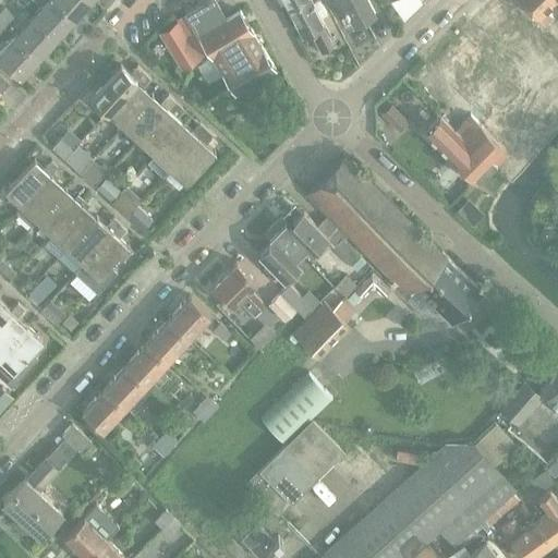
[(53,0),(35,0),(43,7),(33,17),(58,39),(75,20),(53,0)]
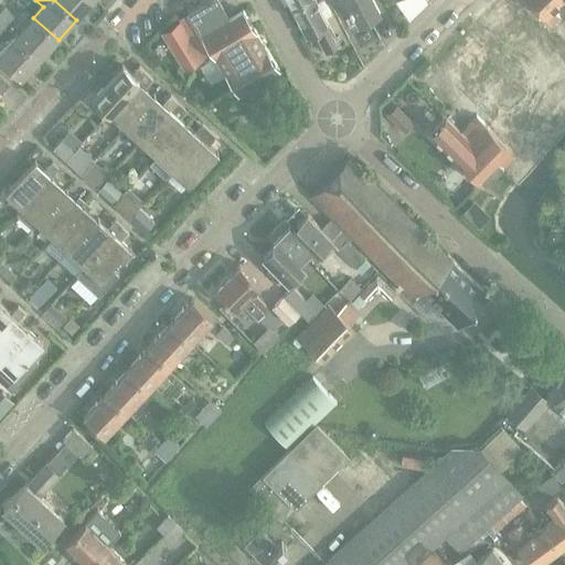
[(54,0),(76,20),(94,0),(54,0)]
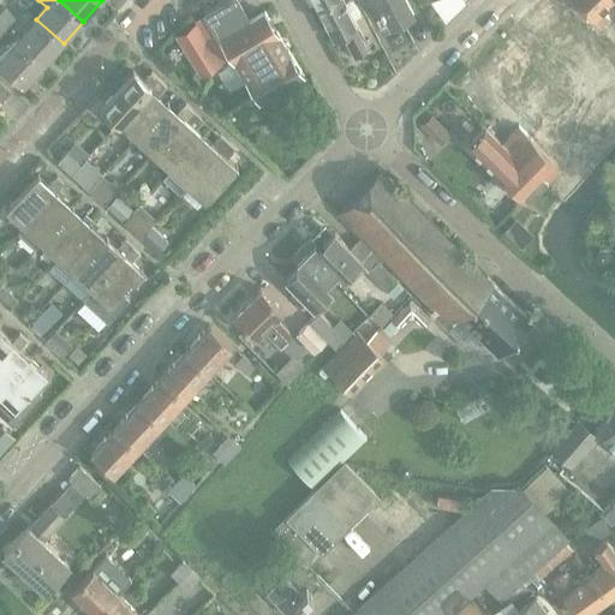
[(201,76),(231,58),(258,102),(303,75),(263,11),(250,19),(237,0),(225,0),(173,33),(201,76)]
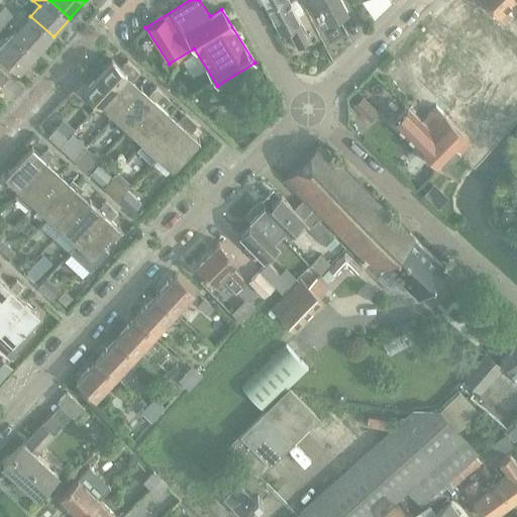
[(313,44),(298,15),(303,12),(296,0),(294,0),(291,2),(290,0),(282,0),(268,7),(283,35),(291,31),(301,50),(313,44)]
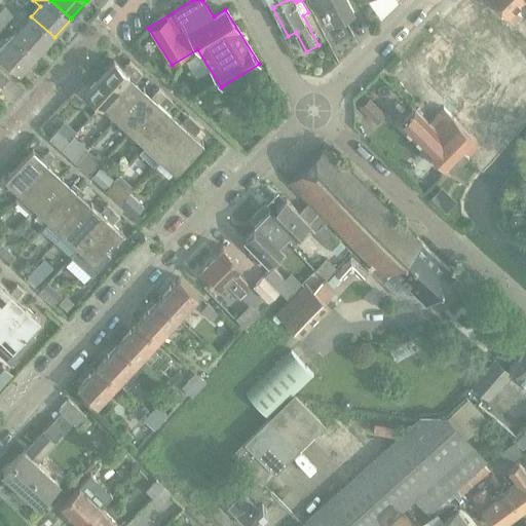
[(336,24),(354,13),(346,0),(310,0),(317,11),(327,7),(336,24)]
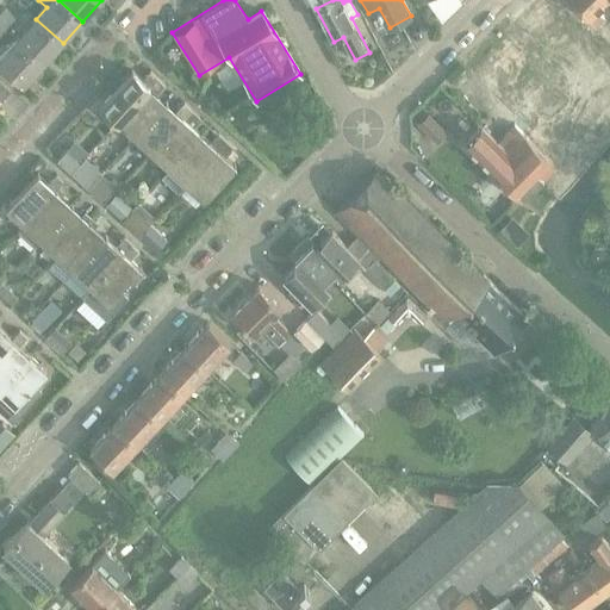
[(607,0),(570,0),(596,26),(604,18),(597,11),(608,0),(607,0)]
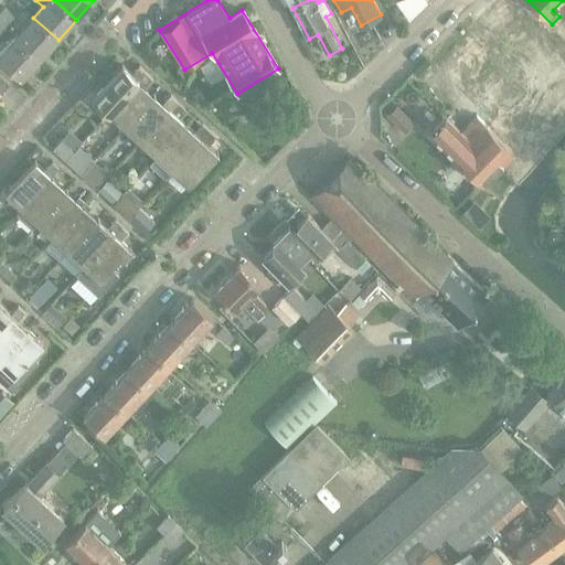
[(4,8),(0,12),(0,22),(6,28),(16,18),(4,8)]
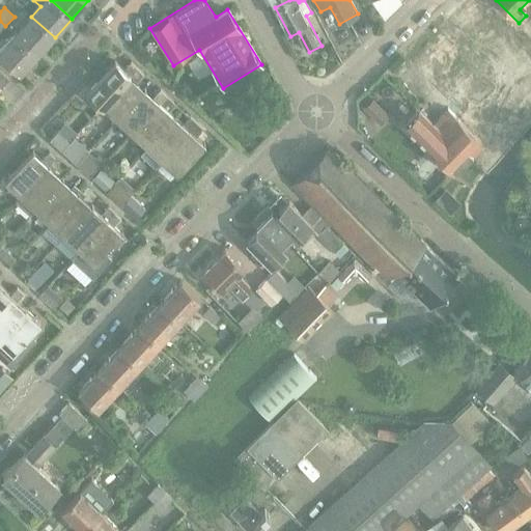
[(31,17),(15,35),(38,56),(55,37),(31,17)]
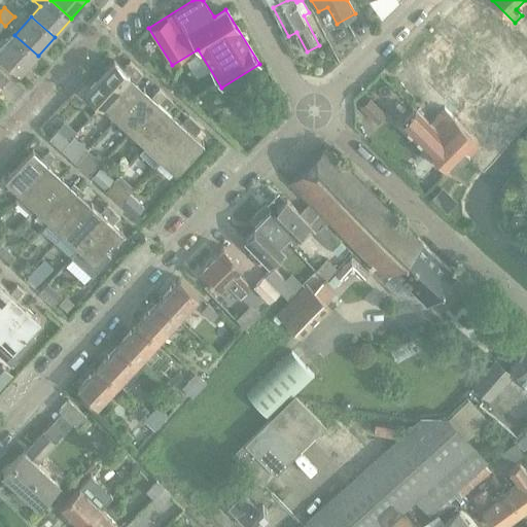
[(448,48),(426,69),(448,91),(472,67),(480,74),(501,54),(510,62),(521,50),(495,25),(484,36),(464,18),(444,37),(451,45),(448,48)]
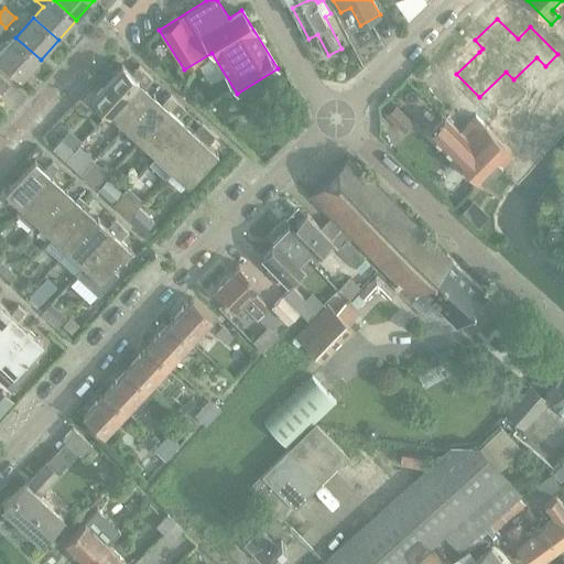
[(15,38),(0,53),(0,61),(22,80),(41,60),(15,38)]
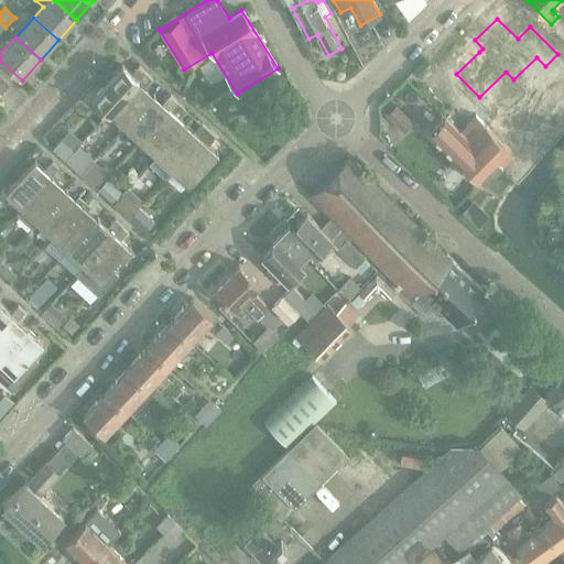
[(91,97),(108,111),(145,72),(138,65),(131,73),(121,64),(91,97)]
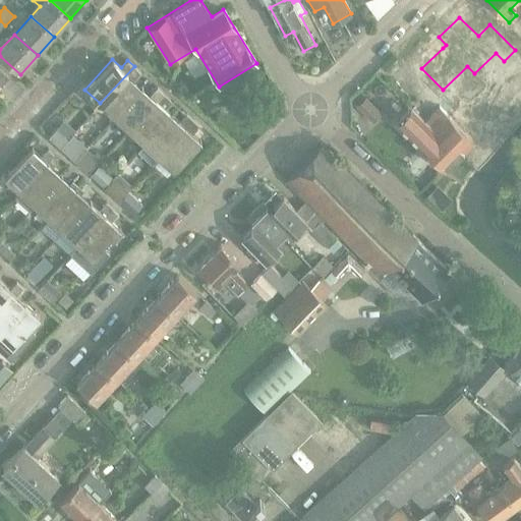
[(134,66),(100,103),(114,116),(141,87),(134,79),(140,72),(134,66)]
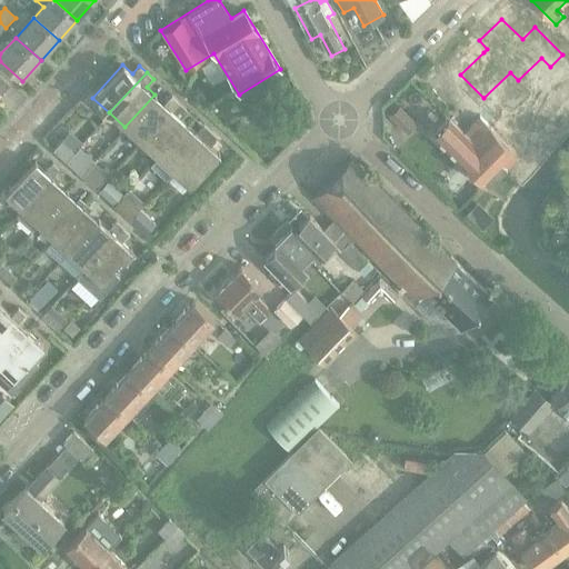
[(0,96),(1,95),(11,85),(0,73),(0,96)]
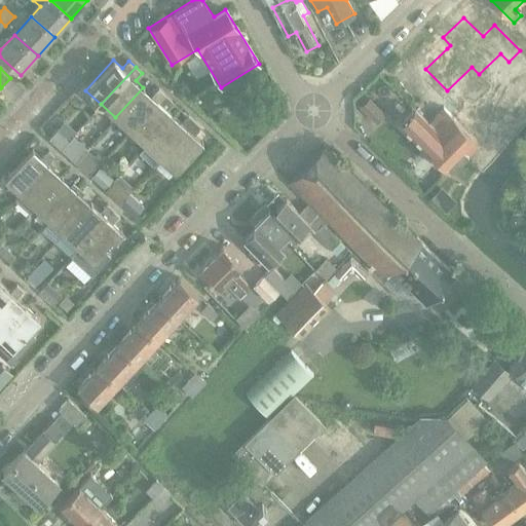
[(143,87),(115,117),(130,132),(163,96),(164,94),(158,88),(152,96),(143,87)]
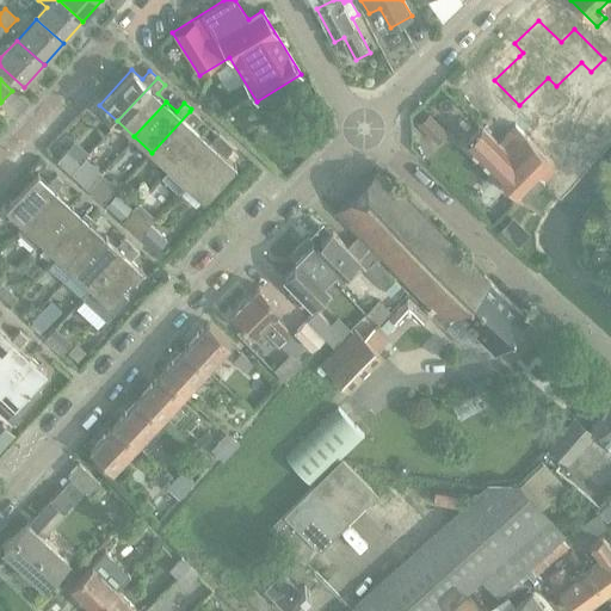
[(190,111),(152,153),(168,168),(201,134),(195,129),(202,122),(190,111)]
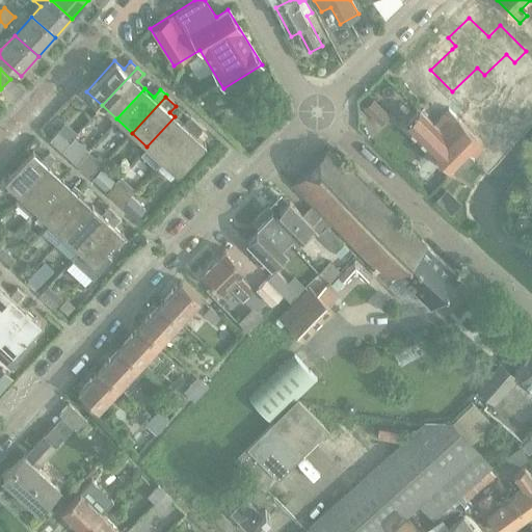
[(389,115),(374,101),(365,109),(380,124),(389,115)]
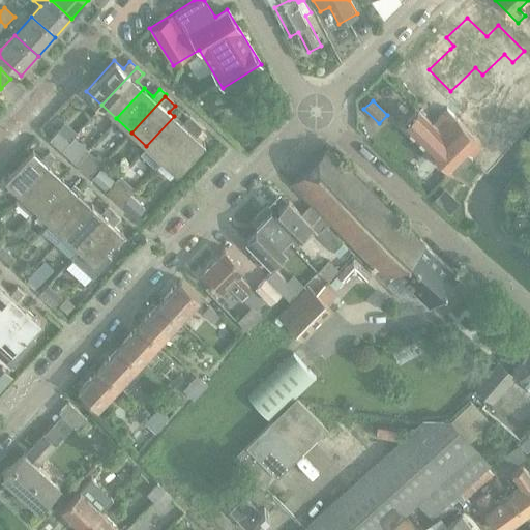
[(481,142),(447,109),(433,123),(467,156),(481,142)]
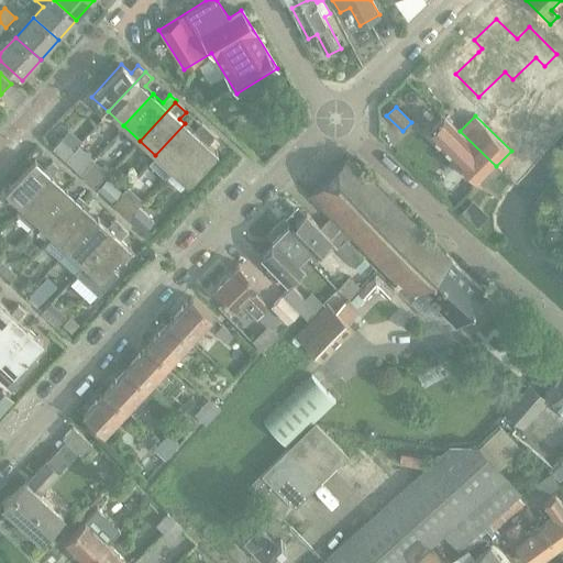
[(481,183),(496,166),(460,131),(457,132),(442,117),(428,131),(481,183)]
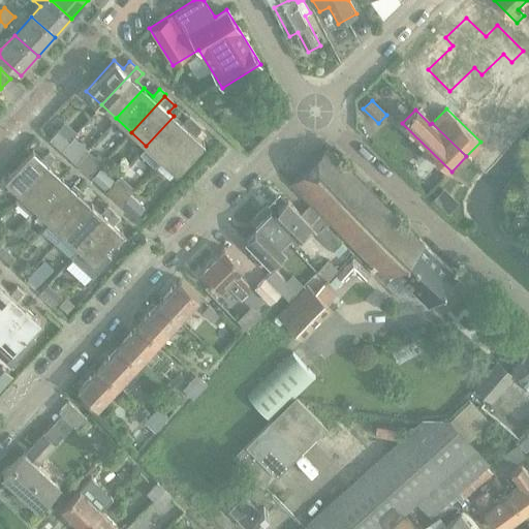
[(174,116),(146,146),(160,158),(194,121),(188,116),(182,123),(174,116)]
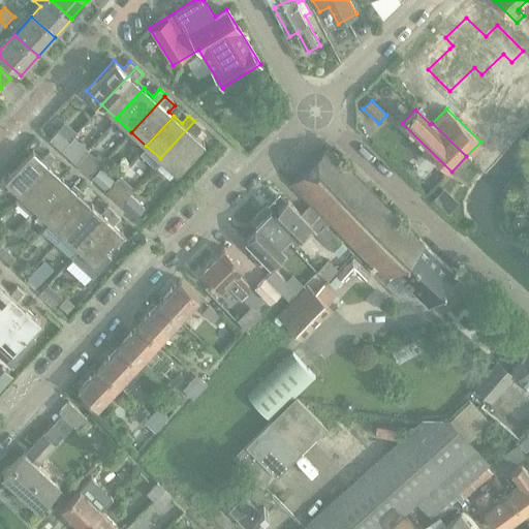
[(194,121),(160,158),(176,173),(203,144),(194,136),(201,128),(194,121)]
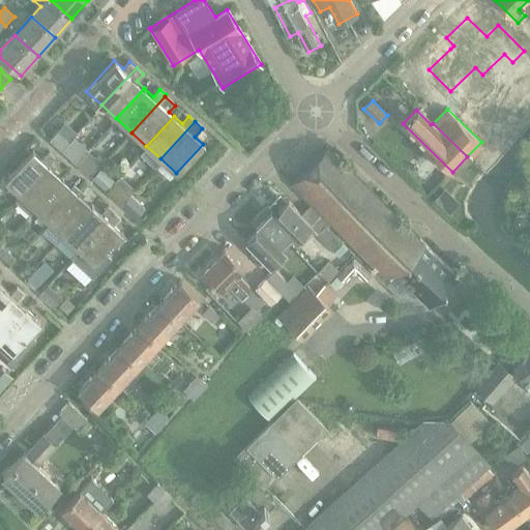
[(58,129),(50,139),(61,149),(69,141),(58,129)]
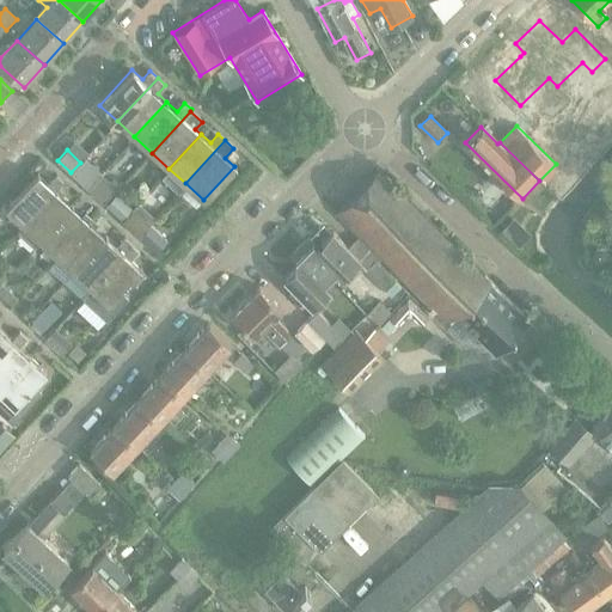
[(80,163),(71,172),(72,173),(87,188),(103,172),(87,158),(81,163),(80,163)]
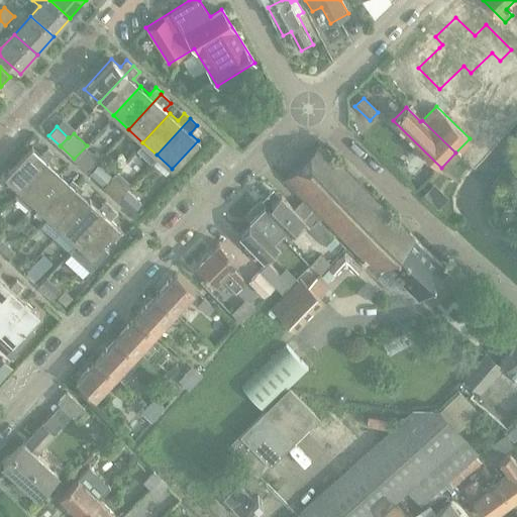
[(447,270),(357,182),(318,143),(283,180),(353,249),(378,274),(386,266),(419,298),(447,270)]
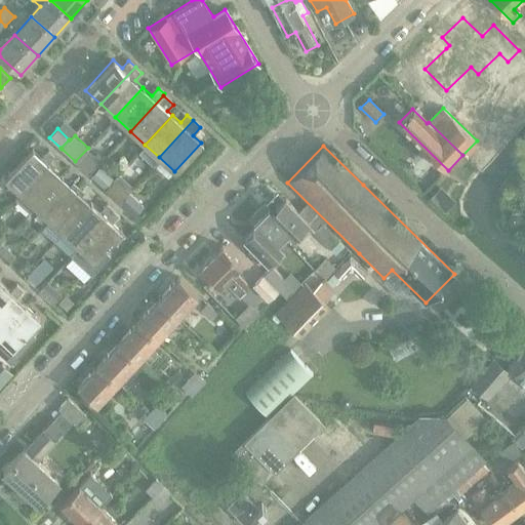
[(88,148),(75,161),(76,162),(90,174),(99,164),(86,151),(89,149),(88,148)]
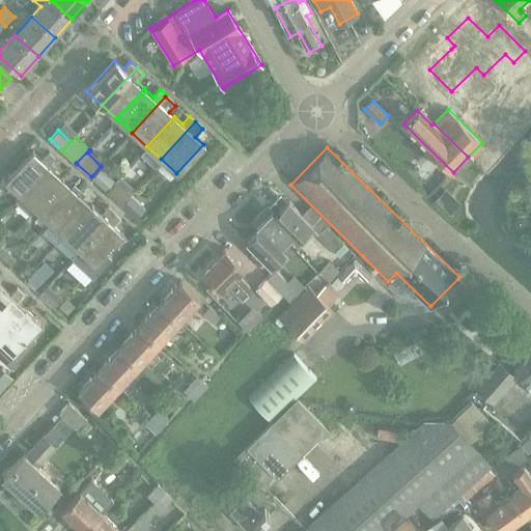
[(5,180),(20,195),(50,162),(51,163),(56,158),(48,150),(40,159),(32,151),(5,180)]
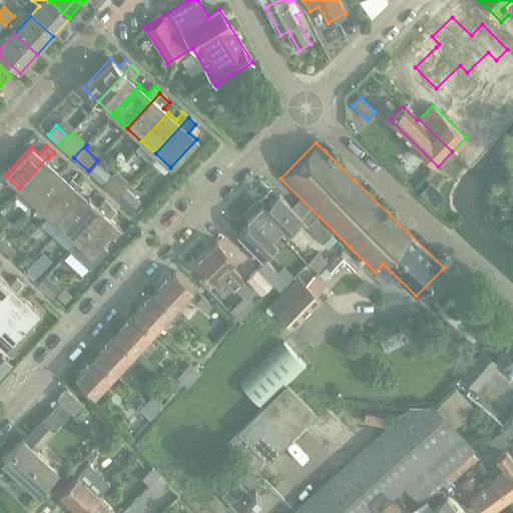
[(48,156),(19,188),(20,188),(15,193),(28,206),(33,201),(34,201),(60,172),(52,164),(54,162),(49,157),(48,156)]
